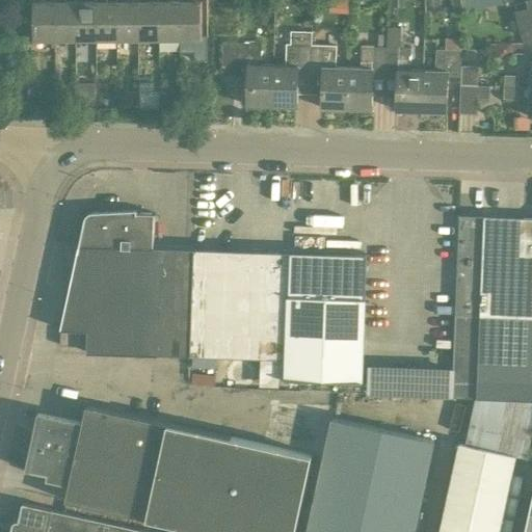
[(33,2),(33,41),(54,41),(54,2),(45,2),(44,0),(33,0),(33,2)]
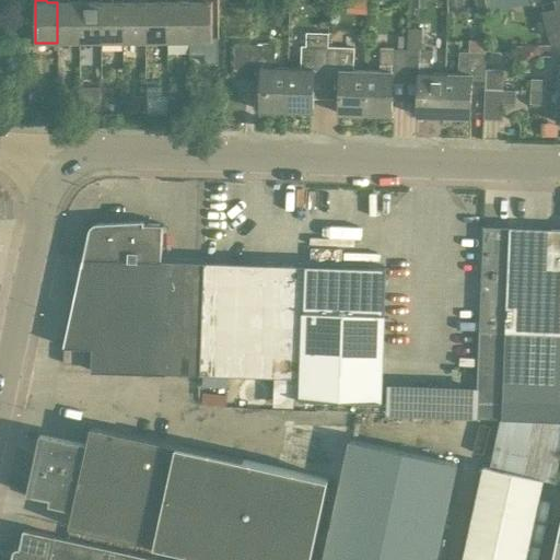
[(57,0),(57,2),(57,43),(79,43),(79,1),(69,2),(68,0),(57,0)]
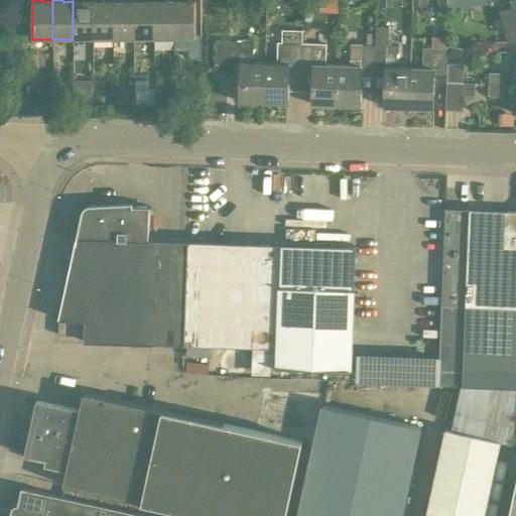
[(73,0),(73,1),(73,39),(93,38),(94,1),(84,1),(83,0),(73,0)]
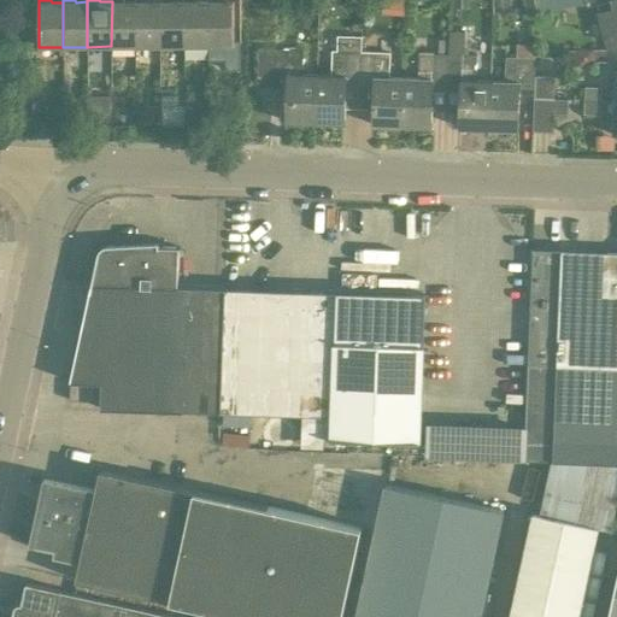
[(111,0),(112,1),(111,46),(135,46),(136,1),(124,1),(123,0),(111,0)]
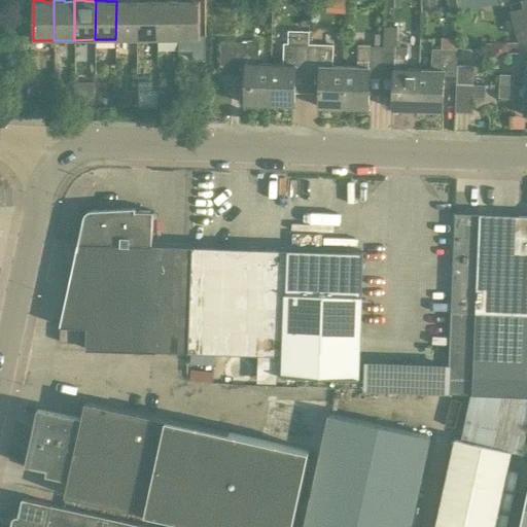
[(115,0),(116,1),(115,39),(136,39),(137,1),(127,1),(127,0),(115,0)]
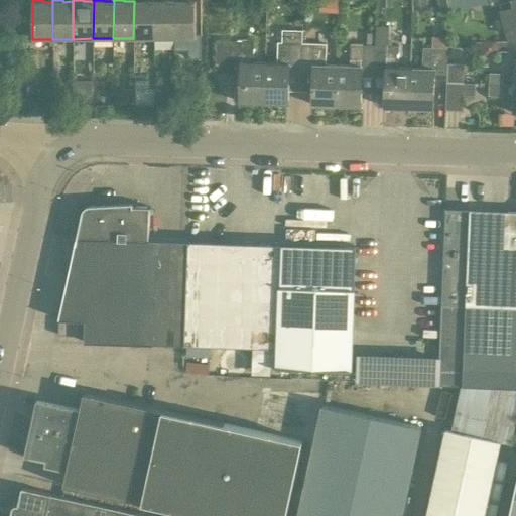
[(133,0),(134,1),(133,38),(153,38),(154,1),(144,1),(144,0),(133,0)]
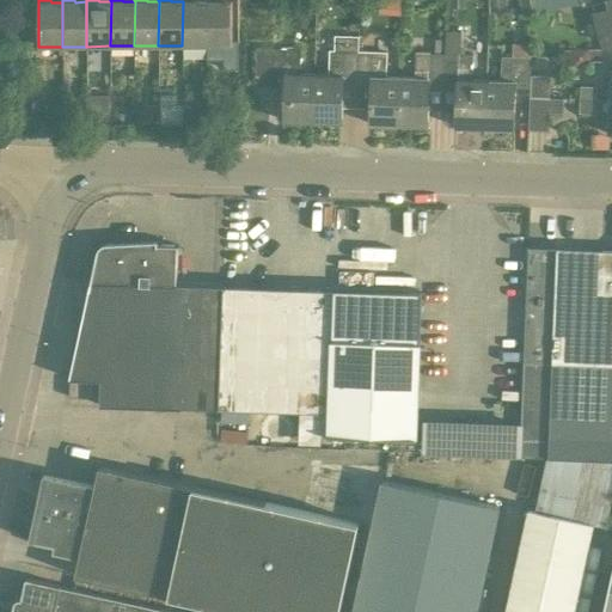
[(182,0),(183,1),(182,46),(206,46),(207,1),(195,1),(195,0),(182,0)]
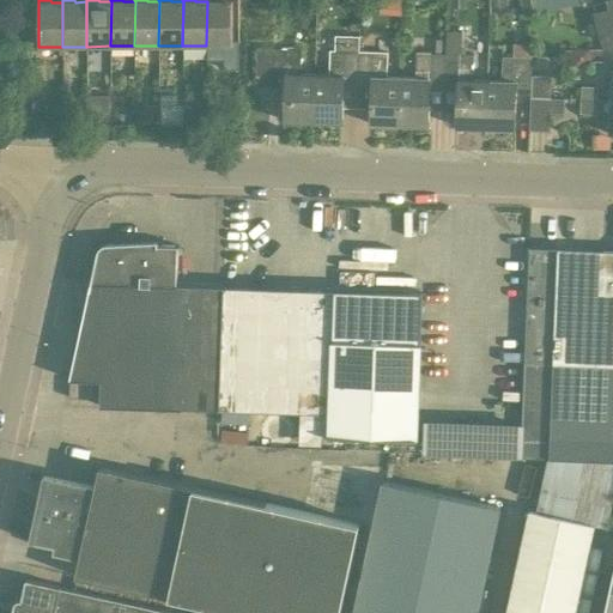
[(206,0),(207,1),(206,46),(232,46),(232,1),(219,1),(219,0),(206,0)]
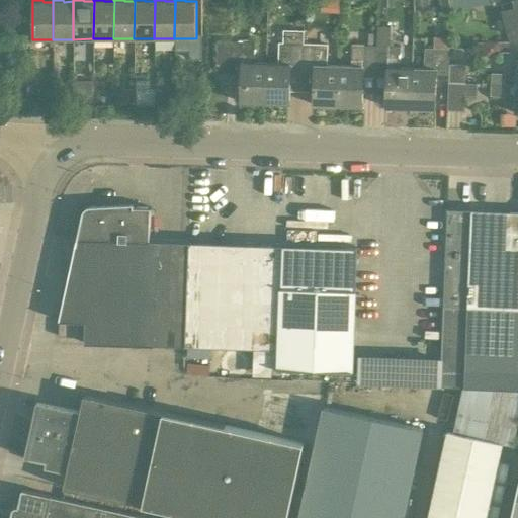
[(440,0),(443,11),(471,5),(469,0),(440,0)]
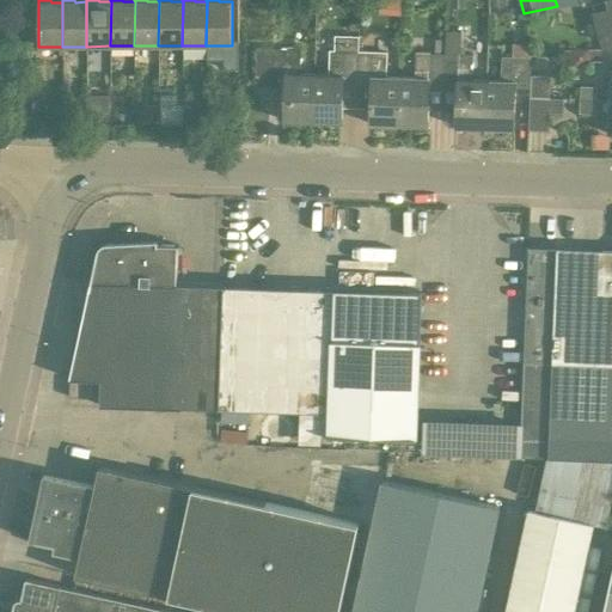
[(611,0),(603,0),(592,2),(603,49),(611,48),(611,0)]
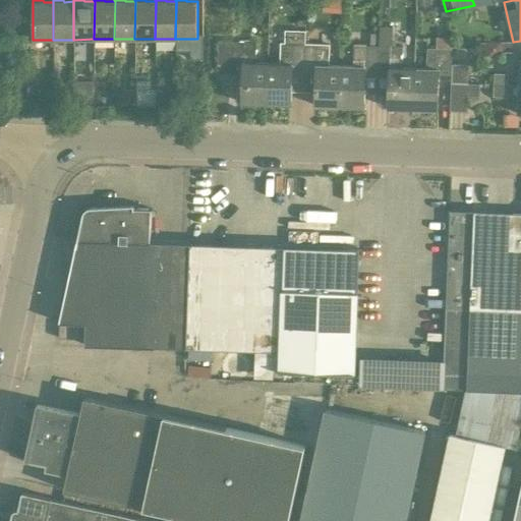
[(416,109),(417,69),(402,68),(403,46),(396,46),(396,26),(380,25),(380,34),(379,46),(382,46),(381,72),(390,72),(389,92),(388,108),(416,109)]
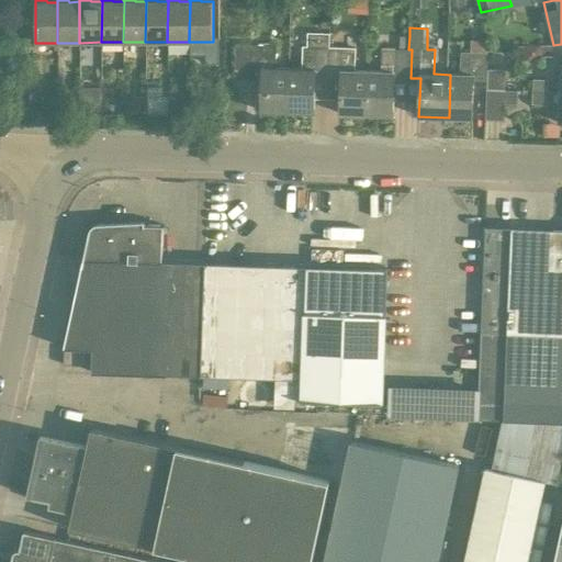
[(450,75),(449,117),(472,117),(473,79),(486,80),(487,52),(485,40),(471,38),(470,52),(460,51),(460,75),(450,75)]
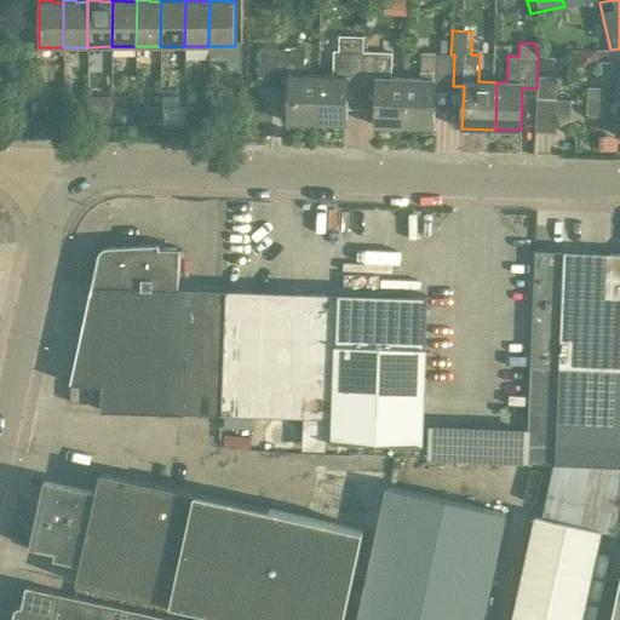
[(288,122),(320,124),(321,76),(304,75),(305,50),(259,47),(258,86),(290,87),(288,122)]
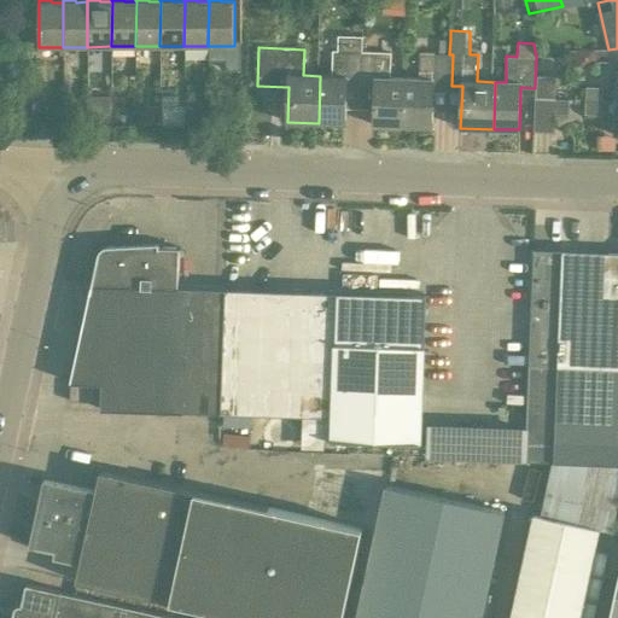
[(347,82),(363,82),(365,51),(332,51),(332,76),(320,76),(319,123),(345,123),(347,82)]
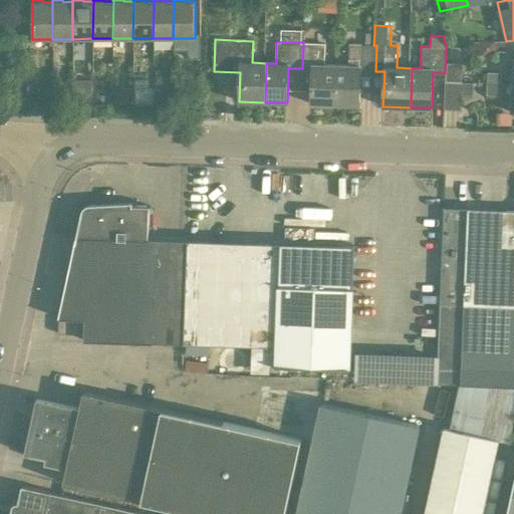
[(311,103),(338,104),(339,65),(324,65),(325,43),(303,42),(302,68),(312,69),(311,103)]
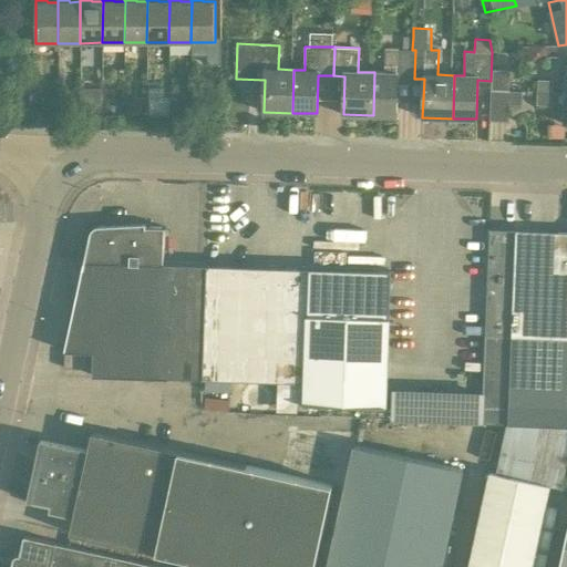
[(398,79),(414,79),(415,50),(412,50),(384,49),(384,72),(374,72),(373,115),(397,116),(398,79)]
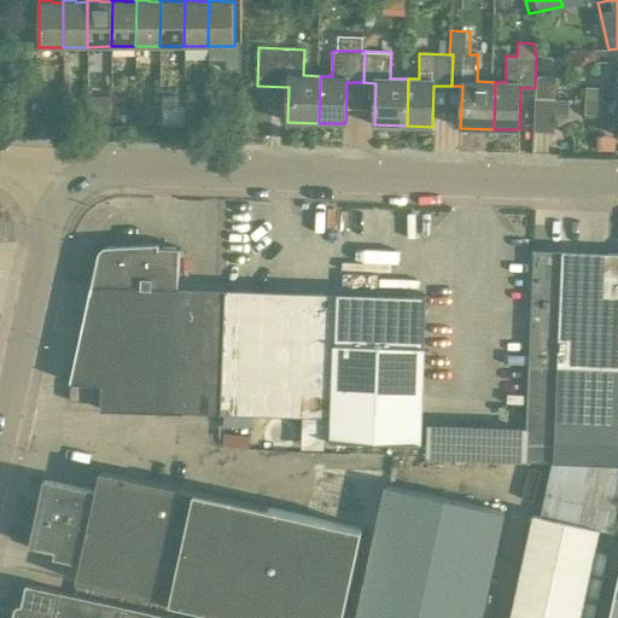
[(537,76),(536,98),(555,99),(557,76),(537,76)]
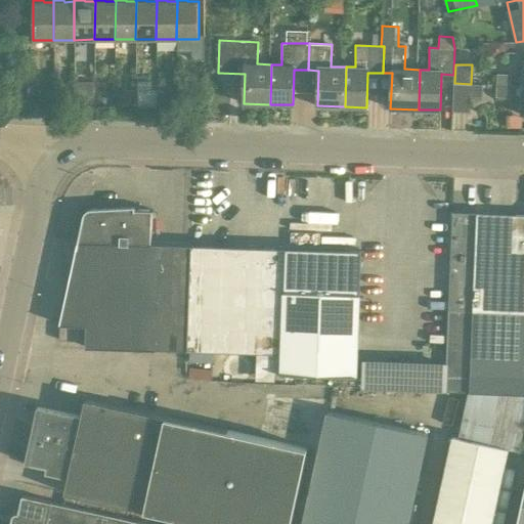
[(496,73),(496,85),(511,85),(511,74),(496,73)]
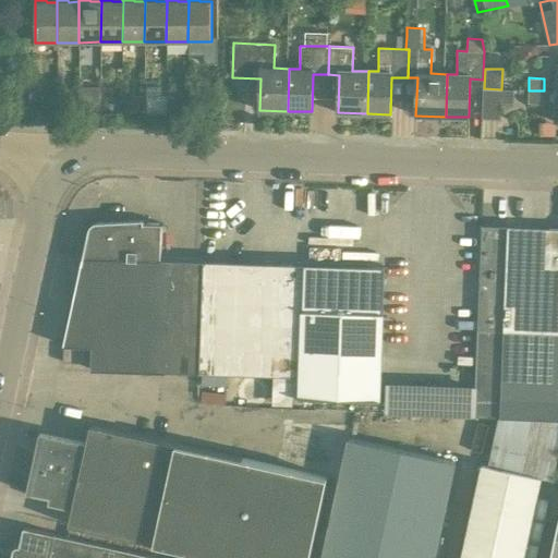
[(501,89),(484,88),(482,118),(499,119),(500,101),(512,102),(513,89),(501,89)]
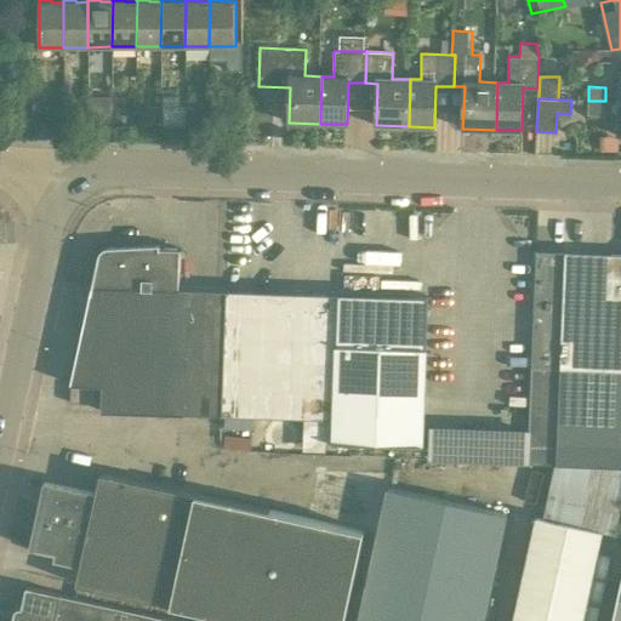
[(588,101),(587,114),(619,115),(617,134),(620,134),(620,101),(619,102),(619,101),(605,101),(588,101)]
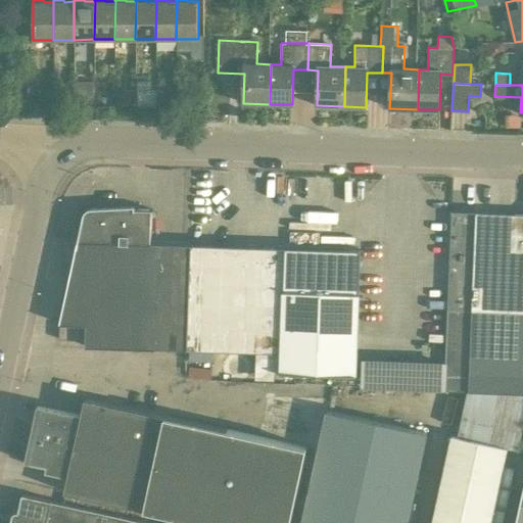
[(86,345),(279,352),(281,290),(284,290),(286,248),(152,243),(153,210),(91,208),(88,208),(85,211),(84,214),(60,323),(87,324),(86,345)]
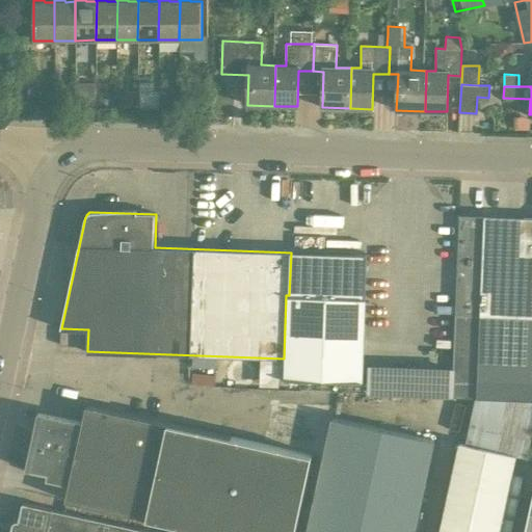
[(475,397),(475,399),(531,401),(531,217),(484,215),(484,216),(459,215),(452,381),(452,397),(475,397)]
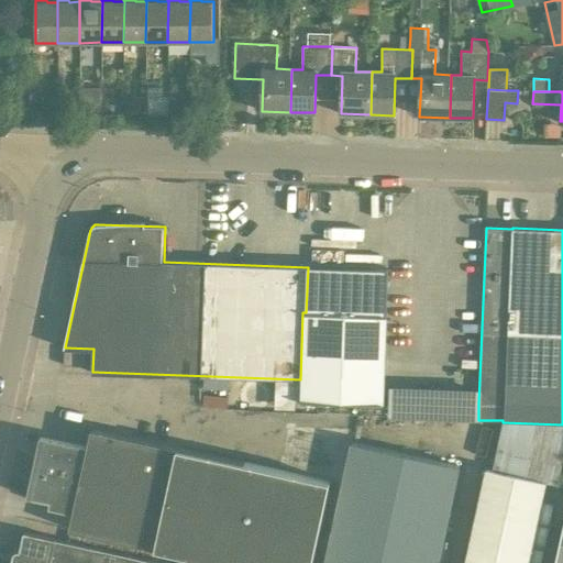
[(306,312),(386,316),(388,269),(308,267),(306,312)]
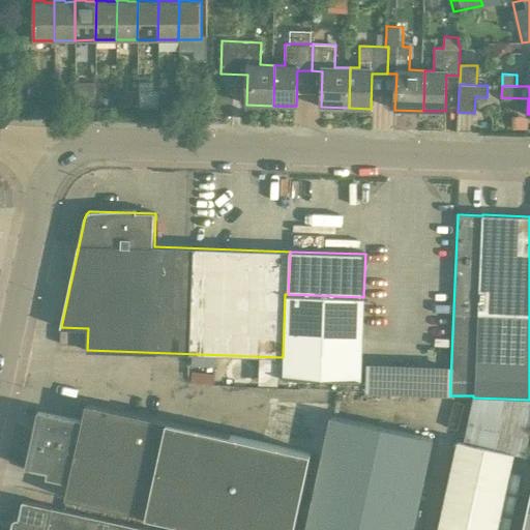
[(363,297),(288,294),(285,294),(283,357),(283,378),(360,381),(363,297)]
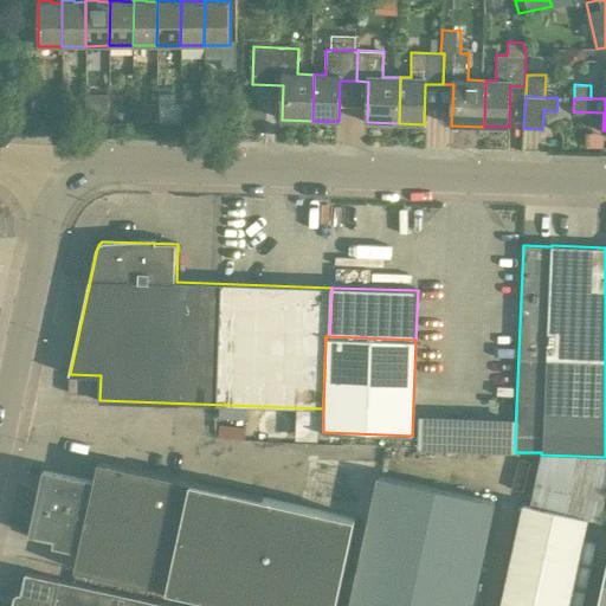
[(69,393),(97,394),(98,378),(70,376),(69,393)]
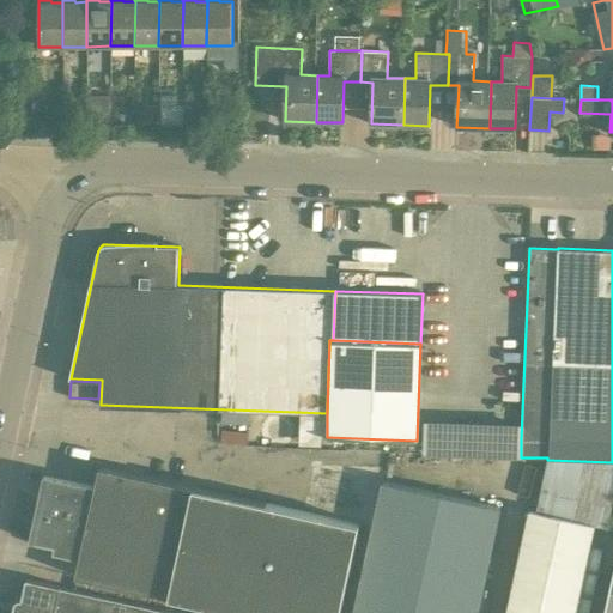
[(340,612),(360,522),(362,522),(372,474),(313,461),(302,509),(102,465),(97,487),(48,477),(34,540),(55,545),(54,551),(82,557),(78,576),(247,612),(340,612)]
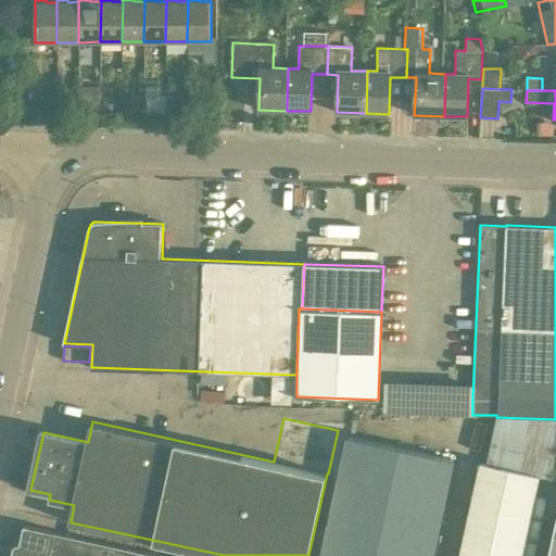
[(338,430),(328,474),(339,477),(321,555),(432,555),(454,459),(349,436),(349,432),(338,430)]
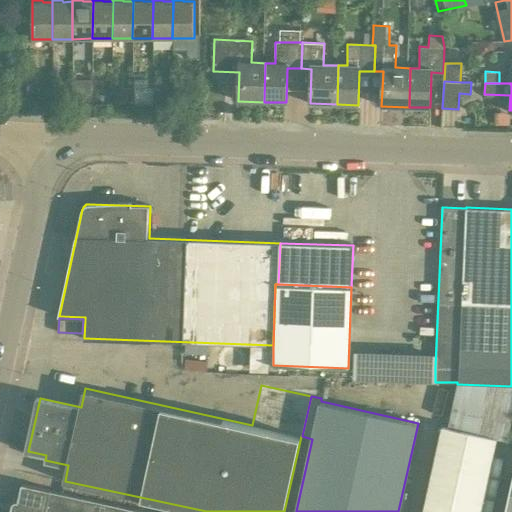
[(480,511),(497,438),(449,427),(442,426),(422,511),(480,511)]
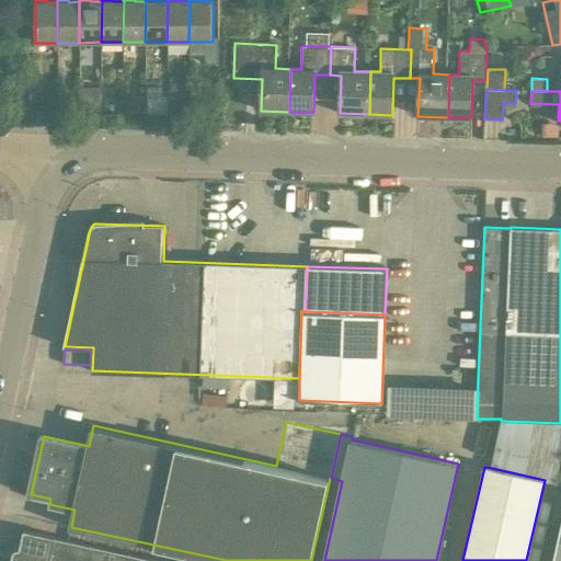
[(160,560),(56,538),(56,537),(24,530),(20,549),(18,548),(14,550),(11,560),(160,560)]
